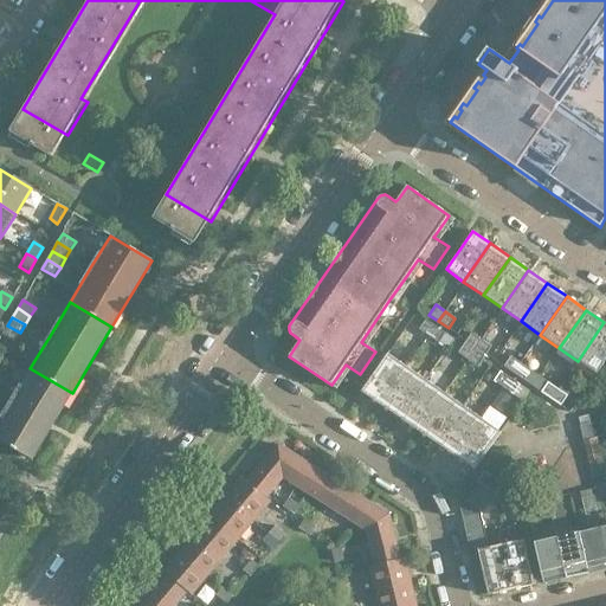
[(425,320),(418,329),(429,336),(436,327),(425,320)]
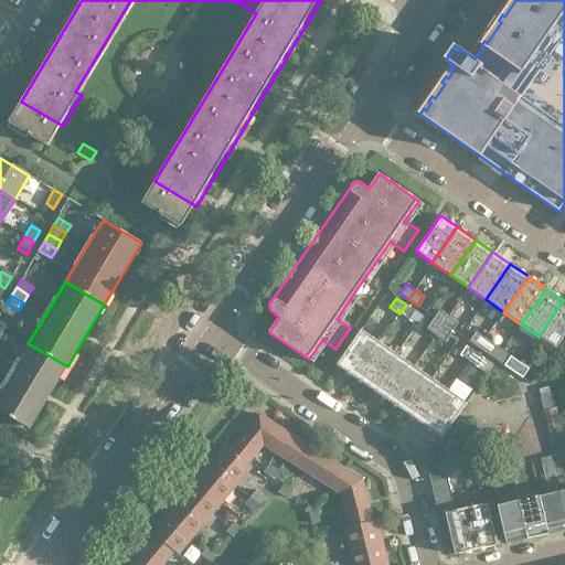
[(564,301),(563,300),(539,337),(556,349),(564,334),(564,301)]
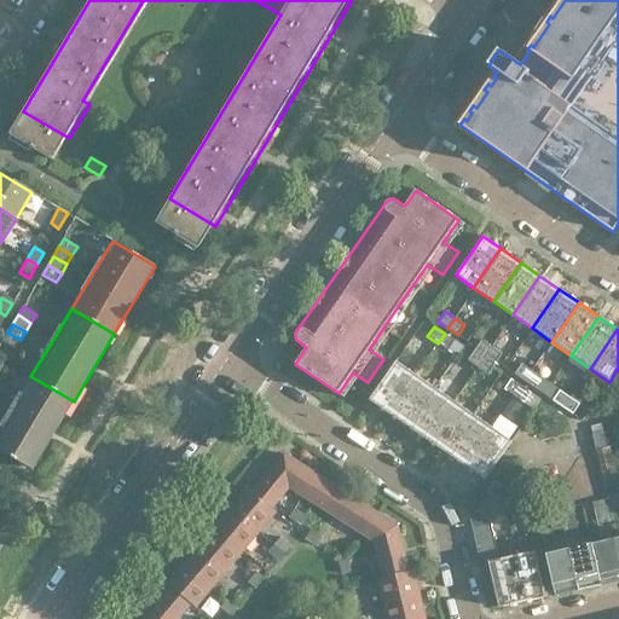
[(21,340),(7,333),(3,341),(15,348),(21,340)]
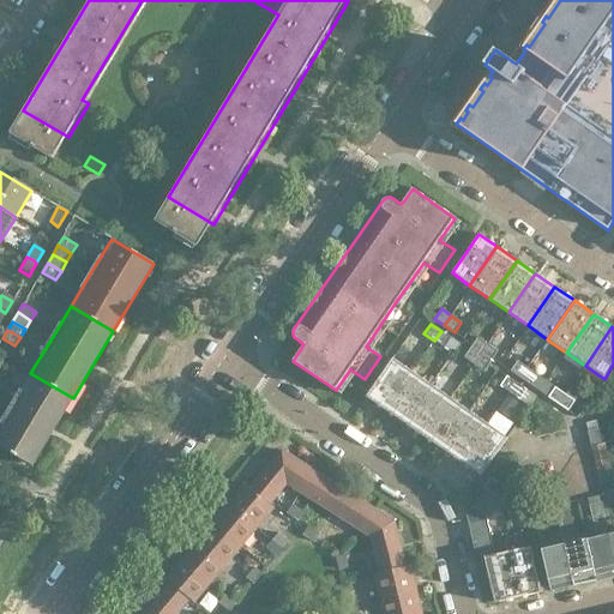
[(441,331),(434,341),(444,348),(451,338),(441,331)]
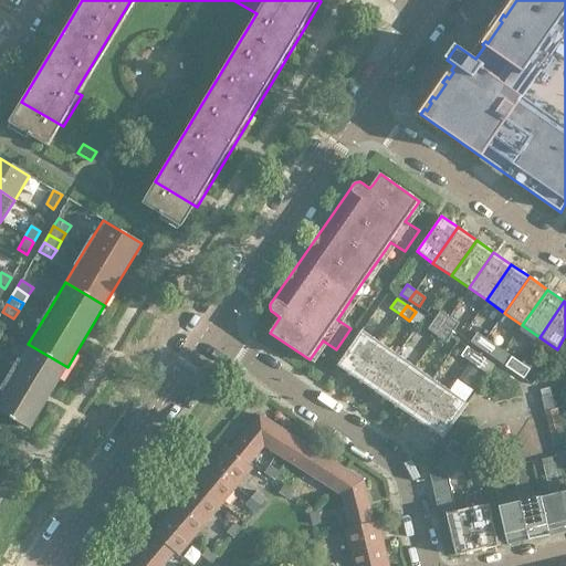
[(431,318),(440,325),(447,314),(438,307),(431,318)]
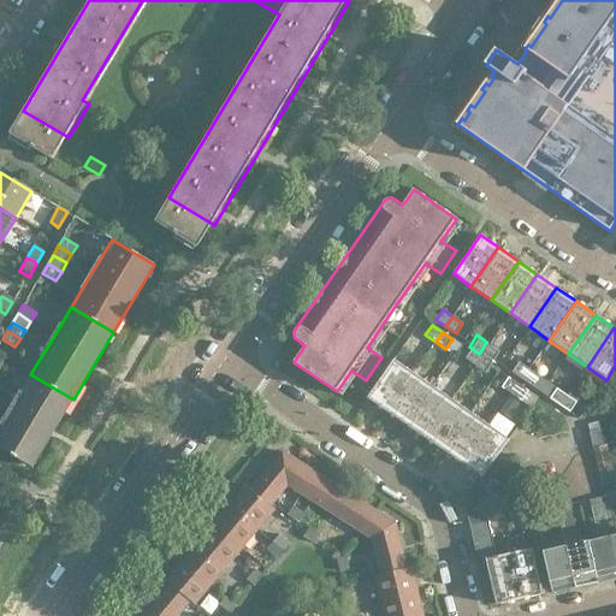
[(479,354),(487,360),(496,349),(486,342),(479,354)]
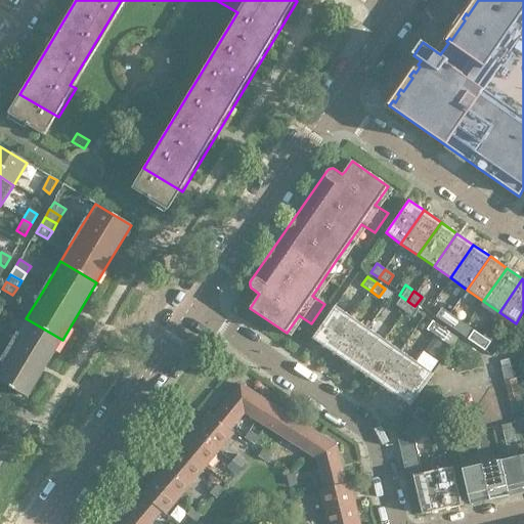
[(391,305),(400,311),(407,301),(399,295),(391,305)]
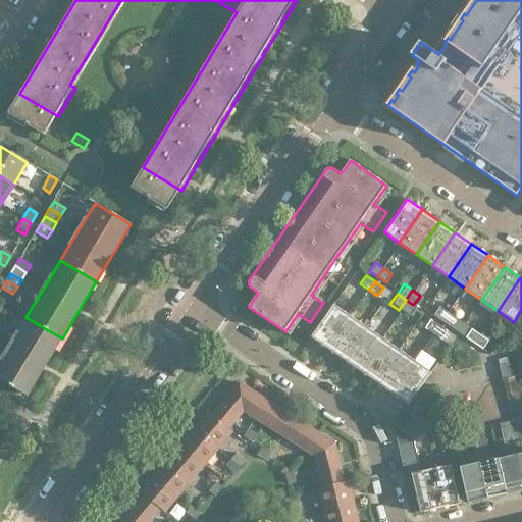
[(399,310),(407,316),(413,305),(406,300),(399,310)]
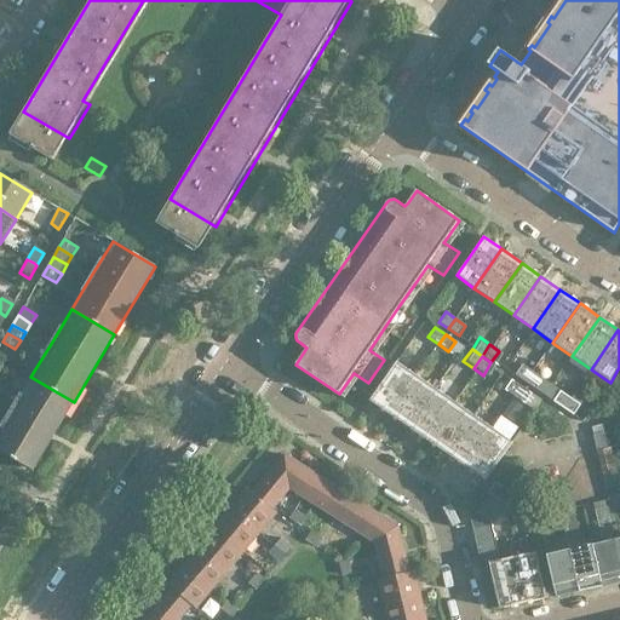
[(396,362),(369,401),(389,414),(415,375),(396,362)]
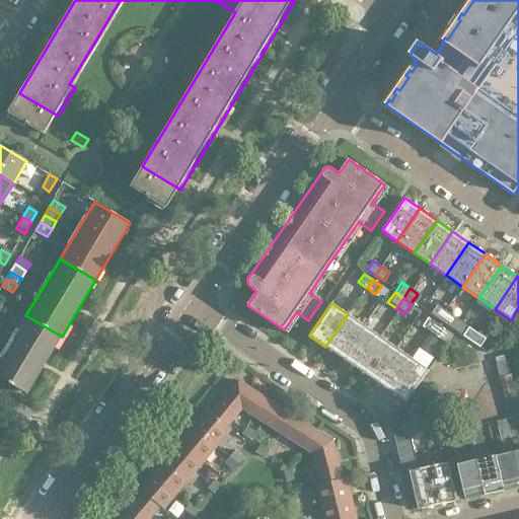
[(438,306),(432,315),(441,321),(446,312),(438,306)]
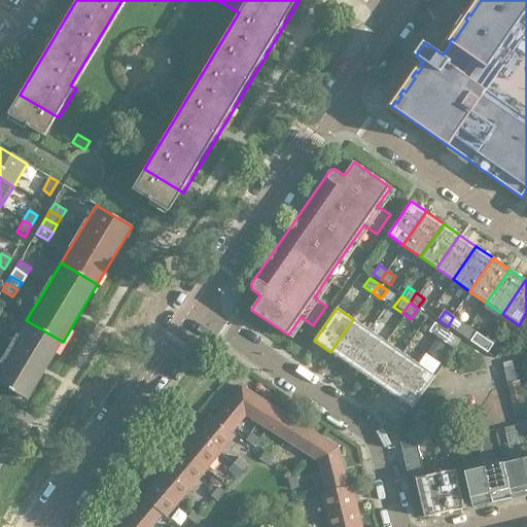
[(453,317),(448,326),(456,331),(462,323),(453,317)]
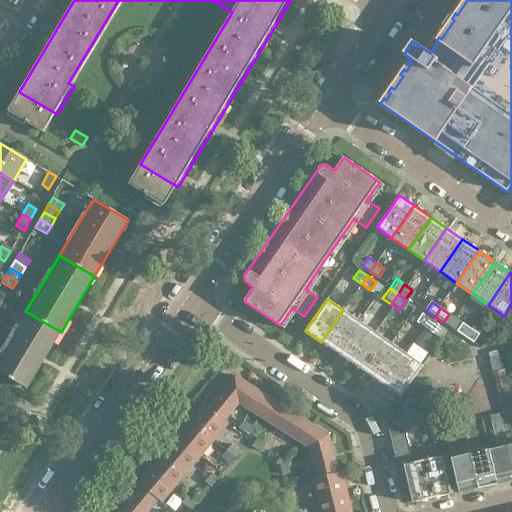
[(343,310),(321,342),(336,352),(359,320),(343,310)]
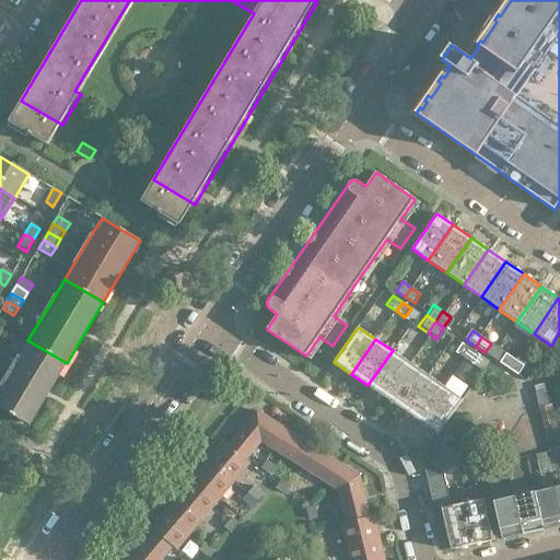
[(27,340),(9,371),(0,385),(0,407),(30,424),(67,363),(27,340)]
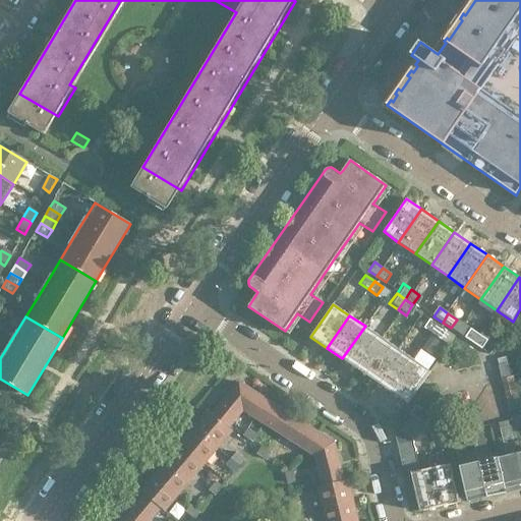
[(424,328),(432,334),(438,325),(429,319),(424,328)]
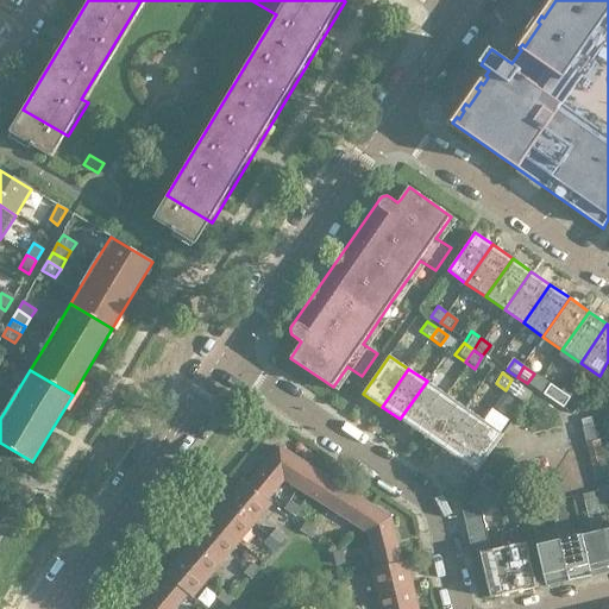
[(512,380),(506,390),(515,396),(522,387),(512,380)]
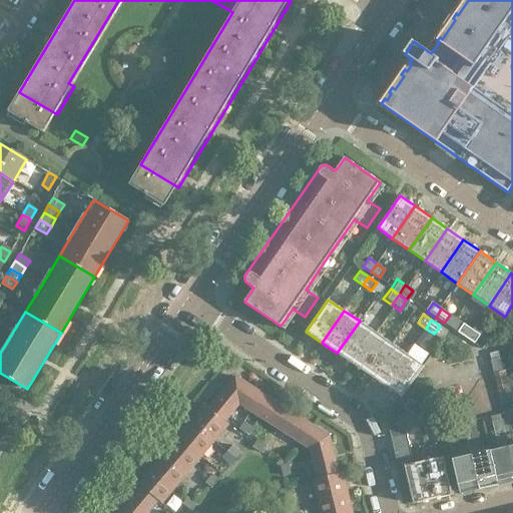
[(360,321),(337,353),(354,365),(376,333),(360,321)]
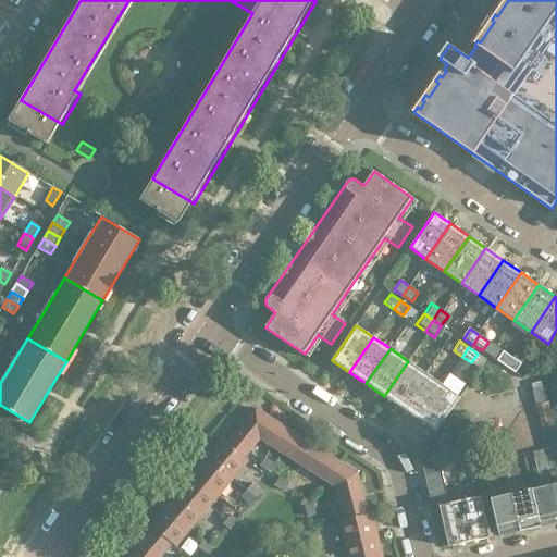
[(503,351),(497,360),(506,367),(512,357),(503,351)]
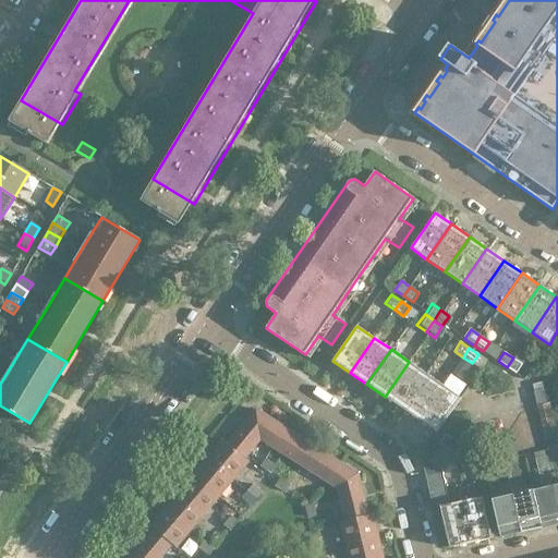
[(513,358),(507,367),(517,374),(521,366),(522,364),(514,359),(513,358)]
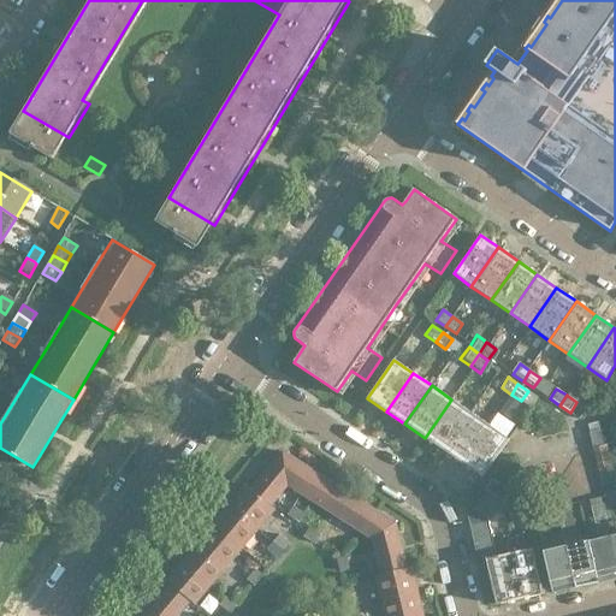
[(510,398),(501,413),(509,418),(519,404),(510,398)]
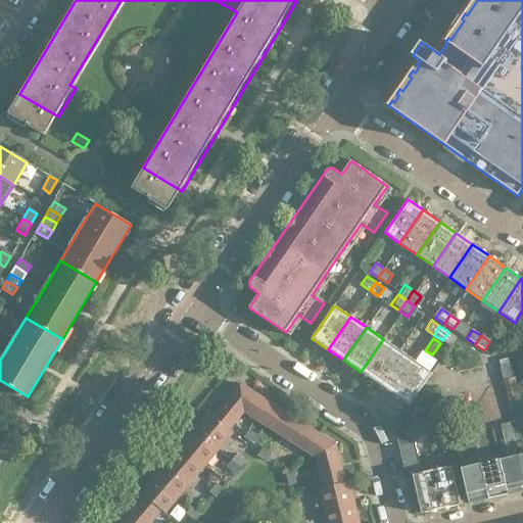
[(383,339),(361,372),(378,384),(400,351),(383,339)]
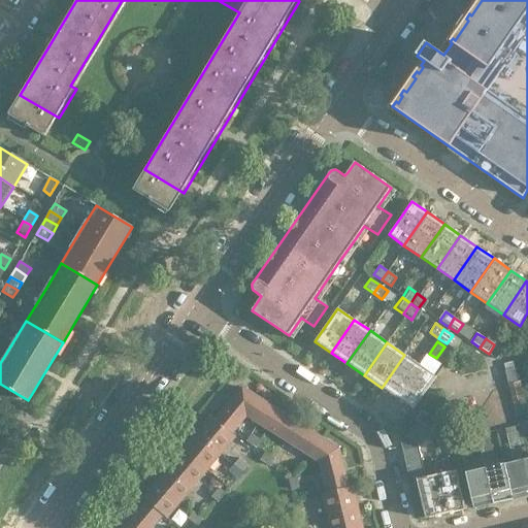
[(404,355),(382,388),(397,398),(420,365),(404,355)]
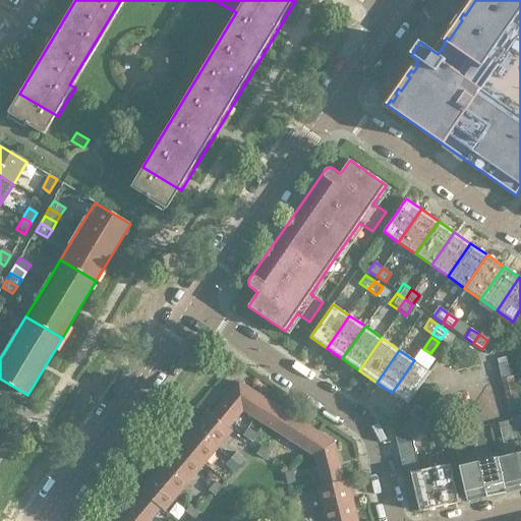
[(414,360),(392,393),(408,404),(430,371),(414,360)]
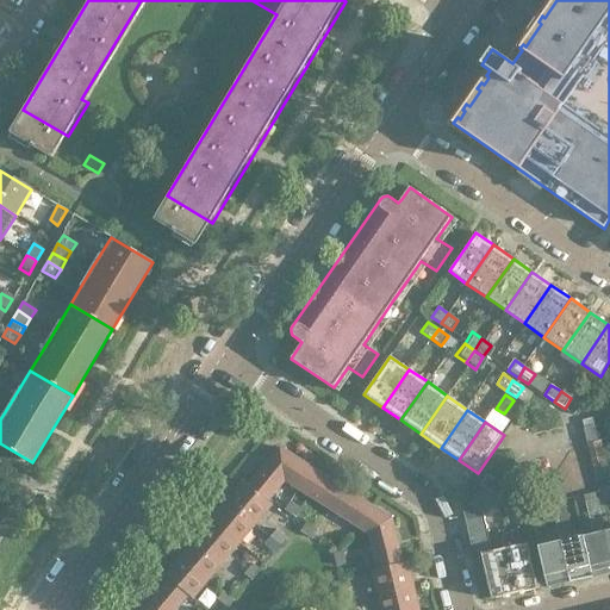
[(585,429),(587,443),(598,441),(595,427),(585,429)]
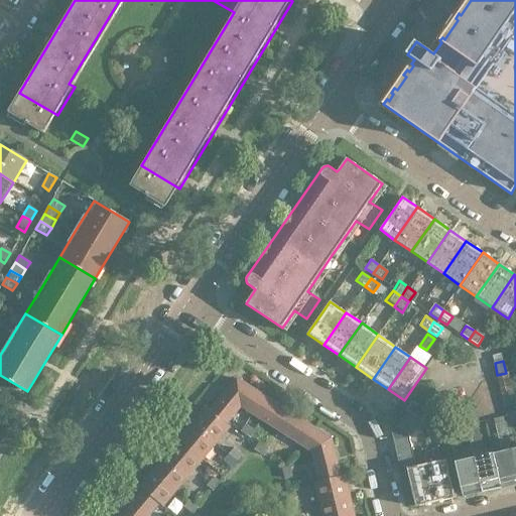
[(506,373),(497,375),(501,394),(509,392),(509,391),(510,390),(507,379),(511,378),(510,373),(506,373)]
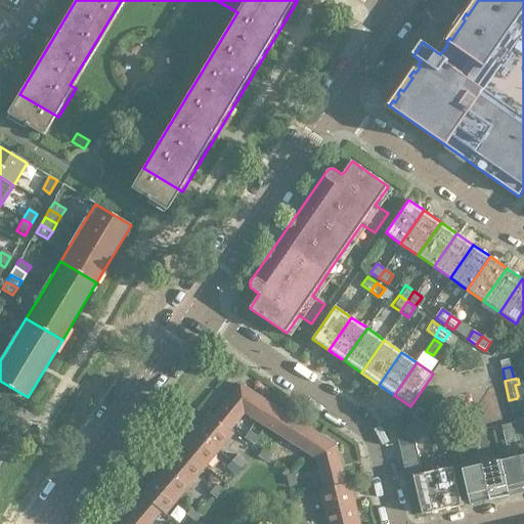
[(242,385),(228,400),(245,413),(316,460),(338,443),(242,385)]
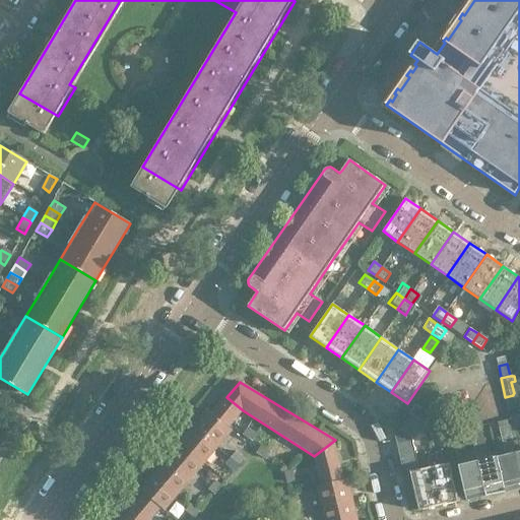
[(513,395),(505,397),(508,408),(516,407),(513,395)]
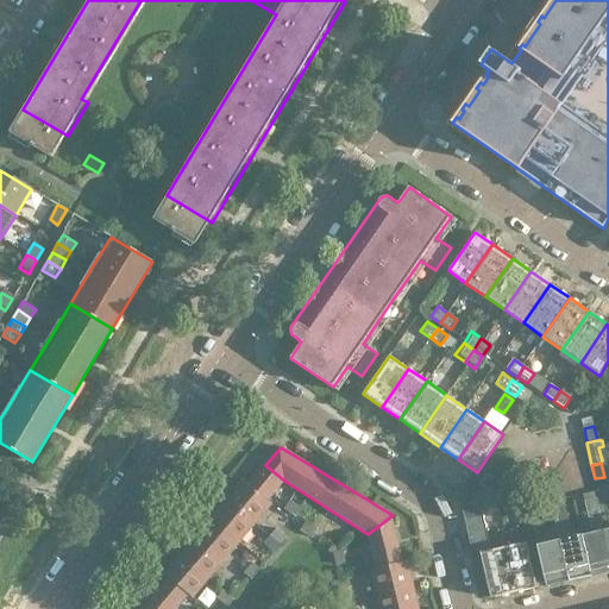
[(265,465),(249,484),(268,501),(284,481),(265,465)]
